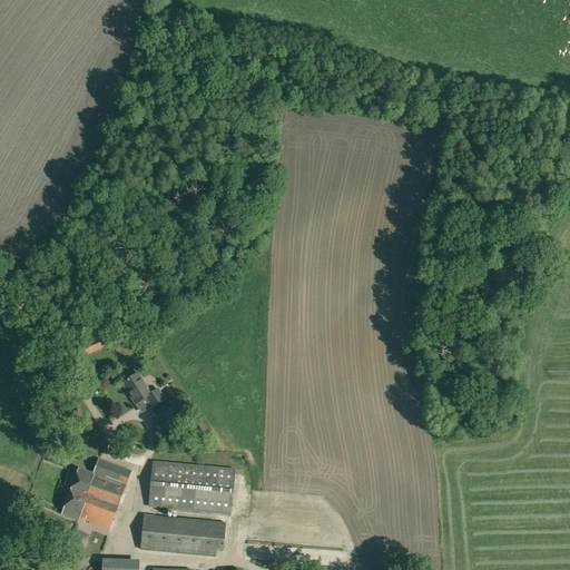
[(126,337),(141,328),(136,315),(119,323),(126,337)]
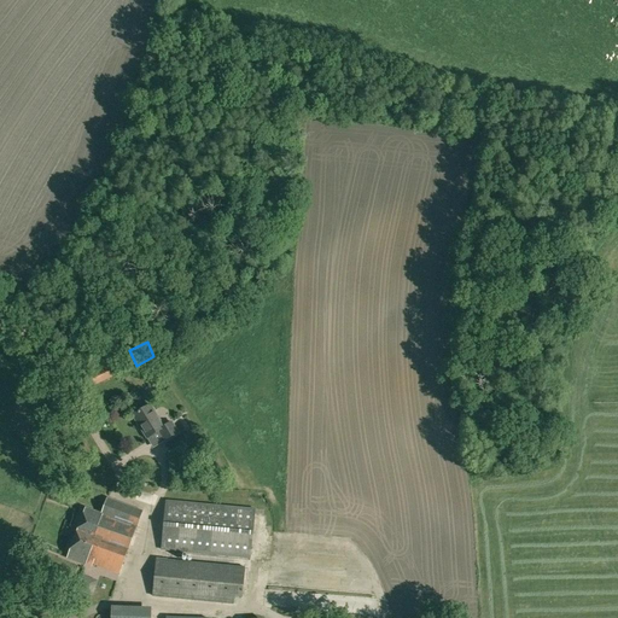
[(94,385),(121,373),(114,357),(87,371),(94,385)]
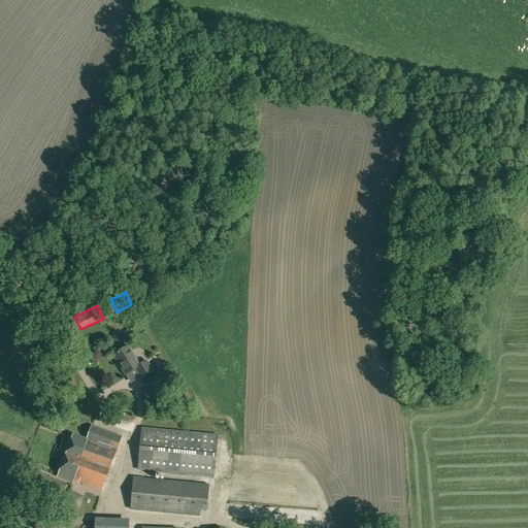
[(141,376),(152,369),(146,361),(140,365),(129,345),(113,355),(126,374),(136,368),(141,376)]
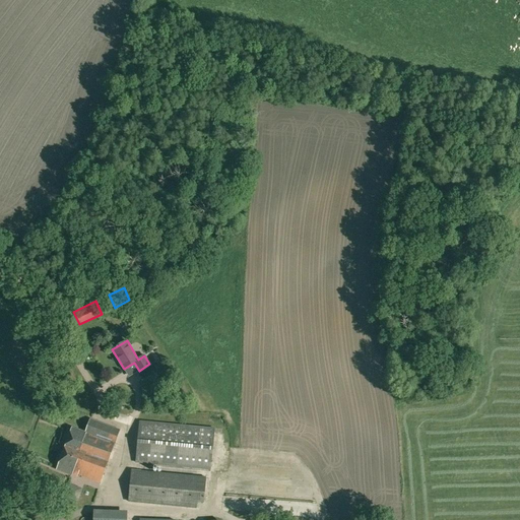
[(101,482),(120,430),(90,419),(85,433),(72,428),(56,469),(72,475),(73,472),(101,482)]
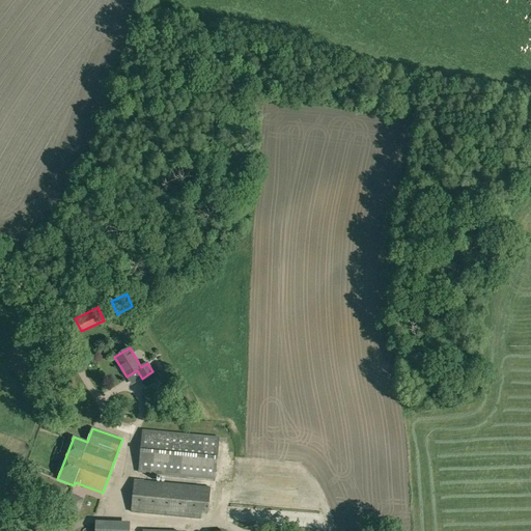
[(215,480),(219,437),(143,429),(139,473),(215,480)]
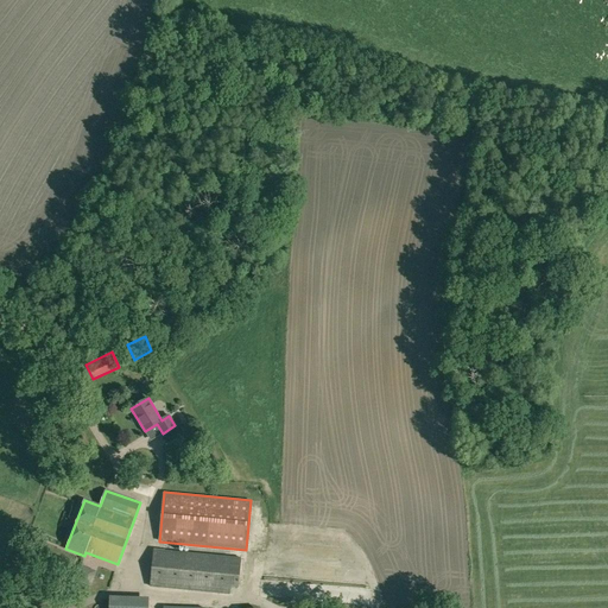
[(241,558),(153,550),(151,587),(229,594),(230,587),(238,588),(241,558)]
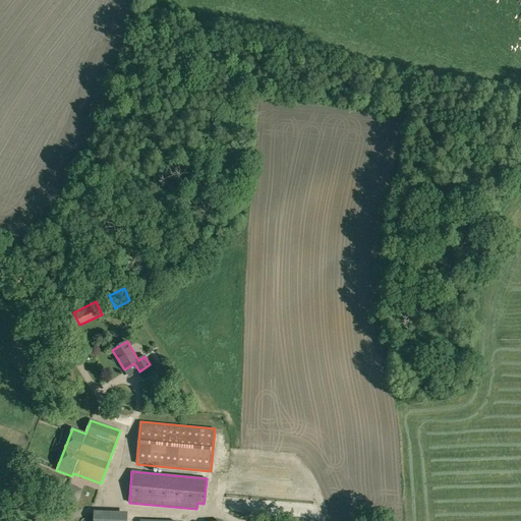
[(95,511),(94,520),(126,520),(127,512),(95,511)]
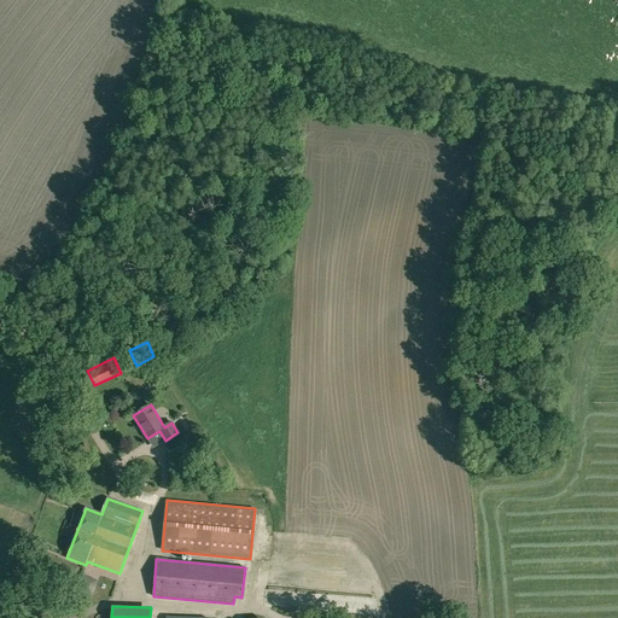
All buildings are outlined.
